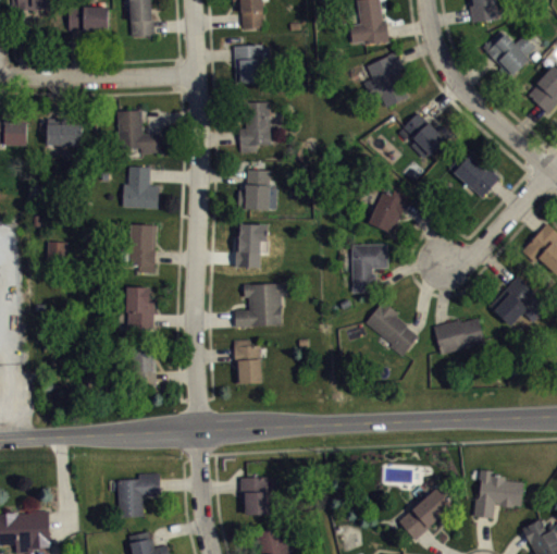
[(52,0),(52,11),(11,10),(11,0),(52,0)]
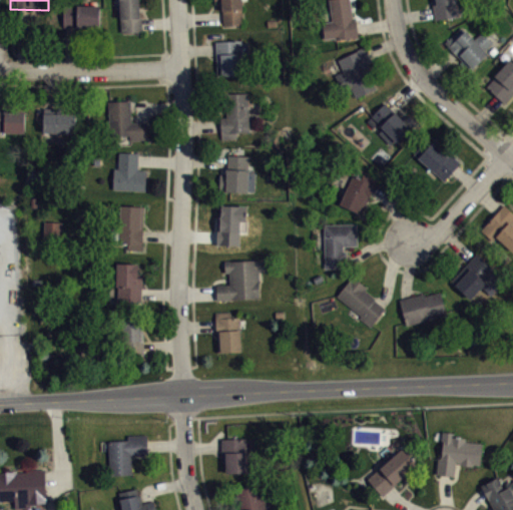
[(119,0),(120,33),(143,32),(142,17),(140,17),(139,0),(119,0)]
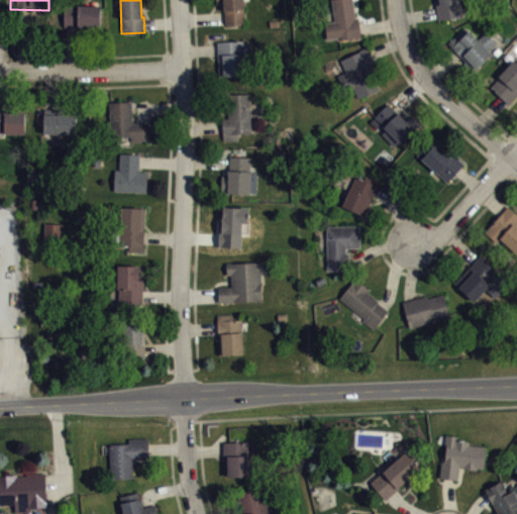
[(215,0),(216,2),(223,2),(224,26),(244,26),(243,1),(249,1),(248,0),(215,0)]
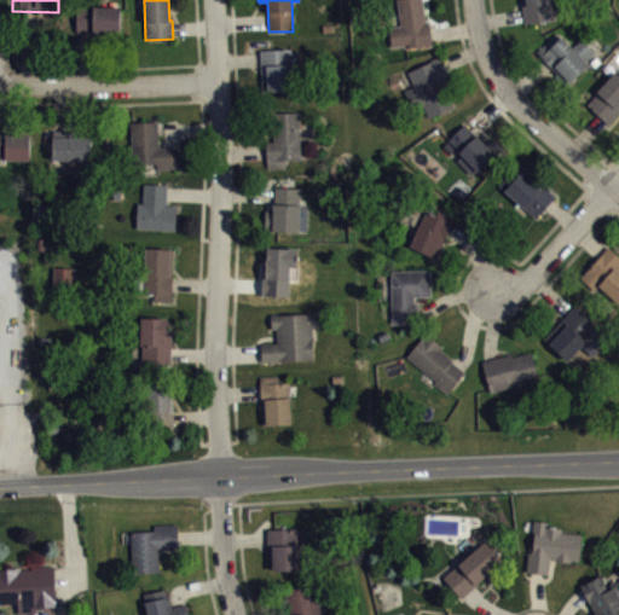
[(397,0),(422,0),(426,22),(429,22),(432,46),(403,50),(403,46),(391,48),(388,28),(399,25),(397,0)]
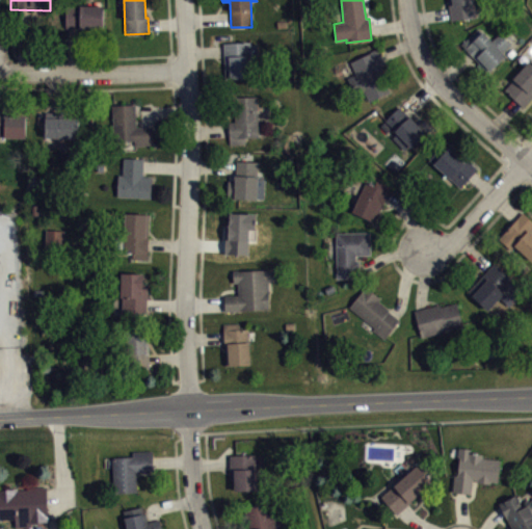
[(449,22),(447,0),(473,0),(476,19),(449,22)]
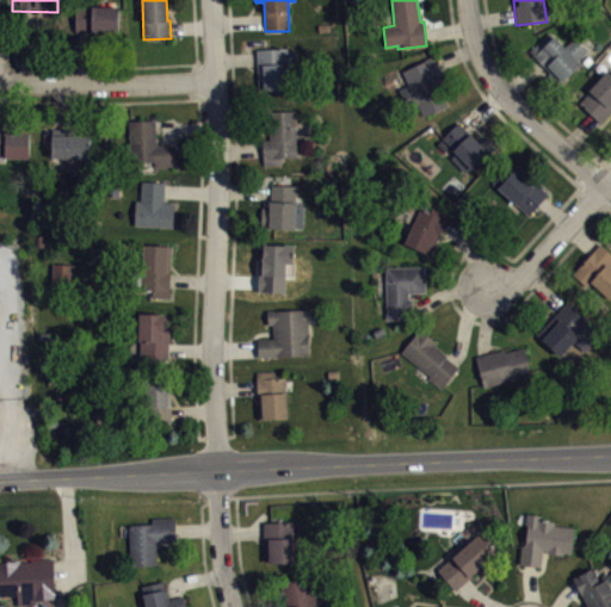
[(119,7),(119,41),(98,41),(98,33),(78,33),(78,6),(119,7)]
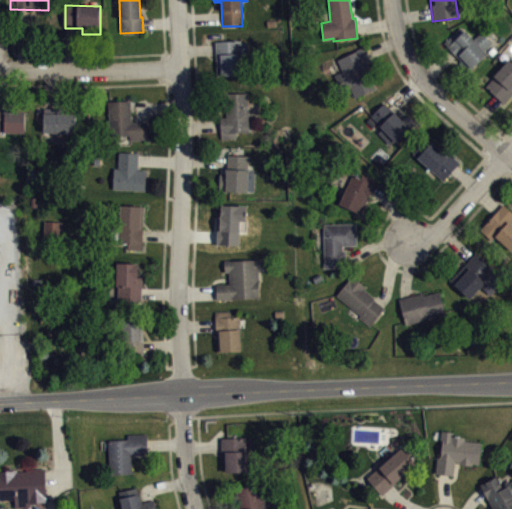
[(461,28),(444,44),(470,71),(487,54),(484,52),(492,44),(481,33),(473,41),(461,28)]
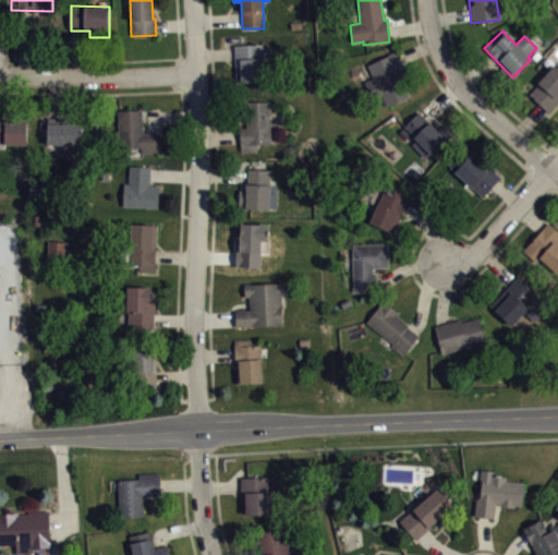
[(233,46),(235,83),(264,82),(264,73),(269,72),(268,59),(270,59),(270,47),(262,47),(262,45),(233,46)]
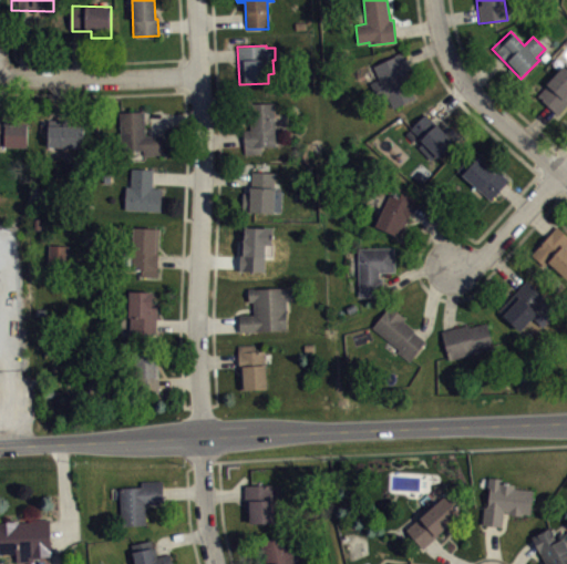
[(372,67),(403,52),(411,69),(405,71),(412,83),(409,85),(415,99),(393,110),(388,98),(378,102),(370,84),(379,80),(372,67)]
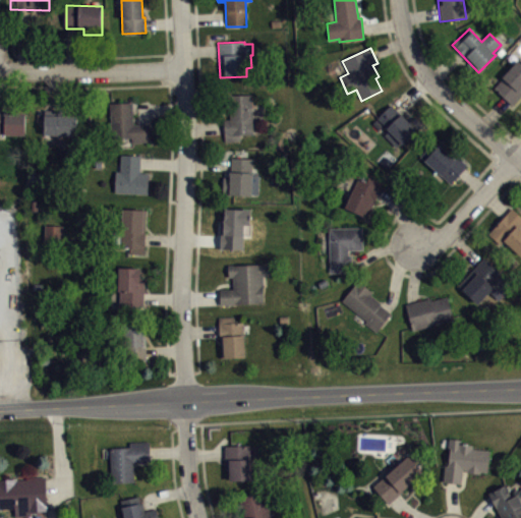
[(520,63),(518,61),(503,77),(504,78),(495,89),(506,100),(513,106),(520,96),(520,63)]
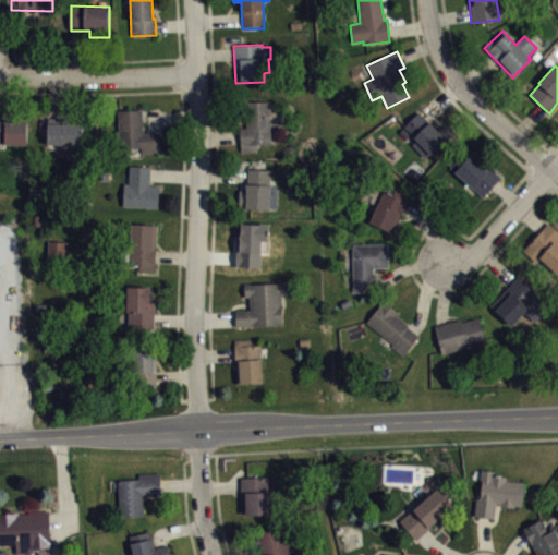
[(240,130),(241,154),(259,153),(259,145),(271,145),(270,101),(244,103),(245,121),(246,121),(246,129),(240,130)]
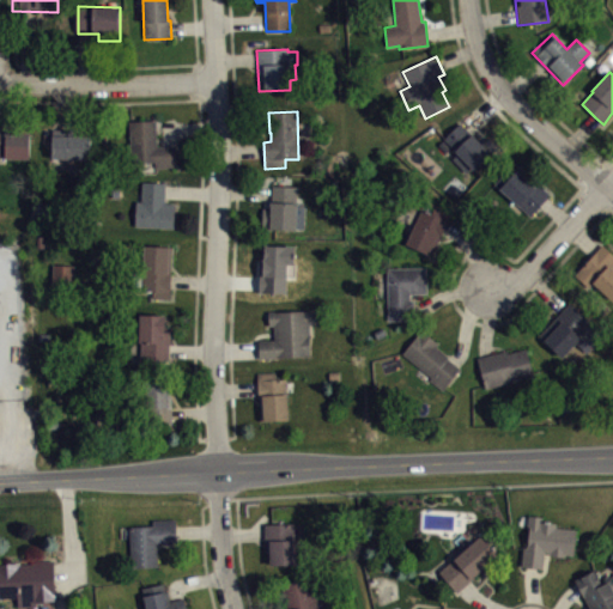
[(129,122),(132,164),(156,163),(156,169),(177,168),(176,146),(158,147),(157,121),(129,122)]
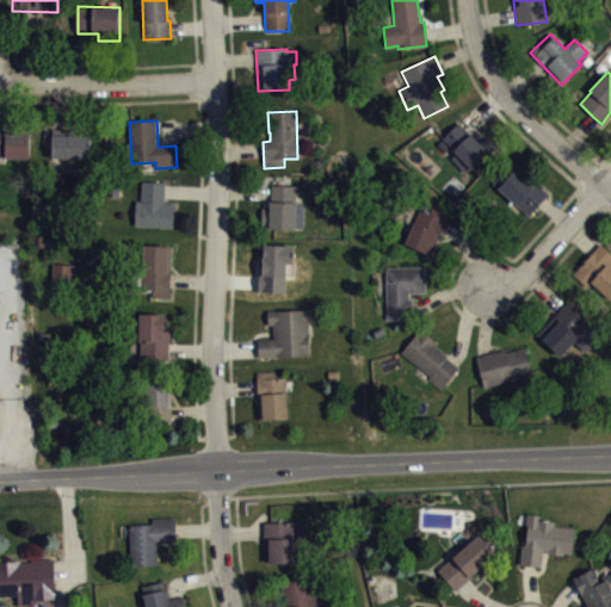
[(458,124),(488,154),(471,171),(469,168),(464,174),(437,147),(458,124)]
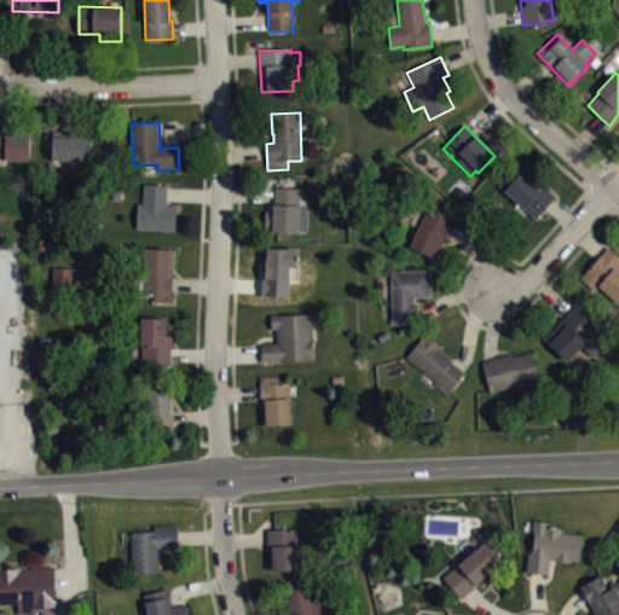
[(0,158),(5,160),(5,161),(30,162),(30,134),(21,133),(21,132),(9,132),(9,129),(0,128),(0,158)]
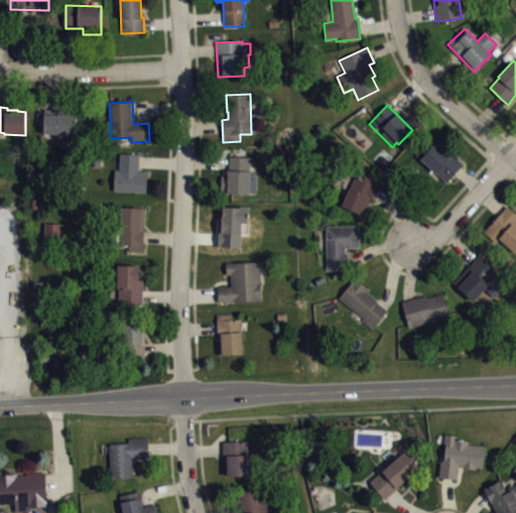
[(43,114),(43,134),(76,135),(76,115),(43,114)]
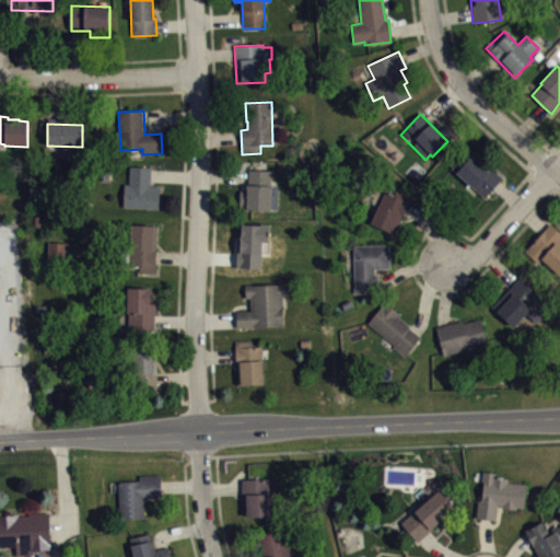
[(452,169),(485,199),(503,178),(476,153),(473,157),(467,151),(452,169)]
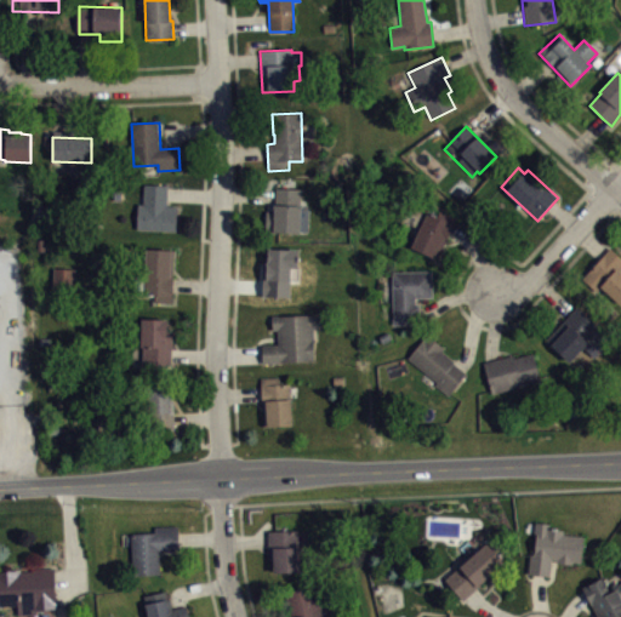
[(144,187),(169,188),(167,207),(177,209),(176,233),(137,230),(138,206),(143,206),(144,187)]
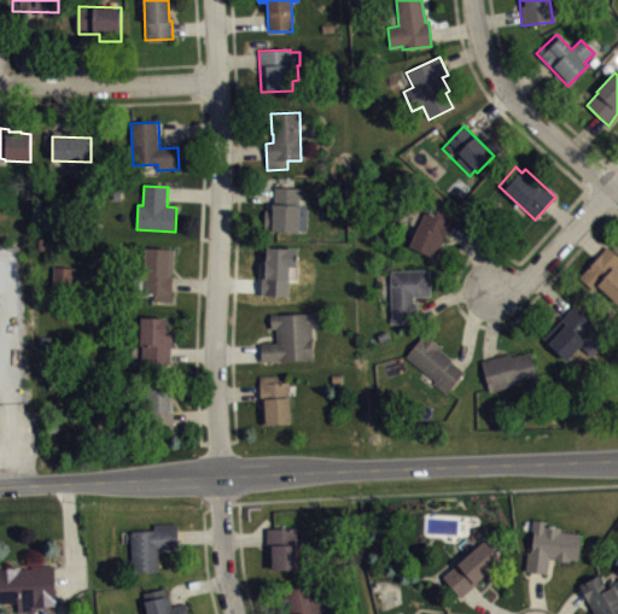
[(273,188),(299,188),(298,233),(274,232),(264,232),(264,211),(273,211),(273,205),(273,188)]
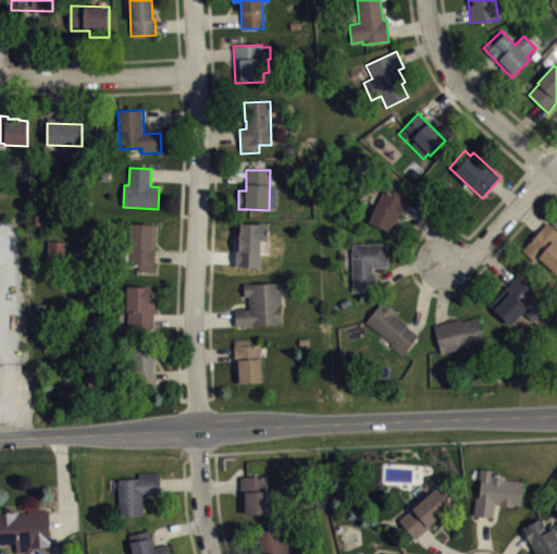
[(369,222),(390,231),(392,225),(396,228),(405,207),(407,208),(411,198),(394,191),(392,195),(383,191),(369,222)]
